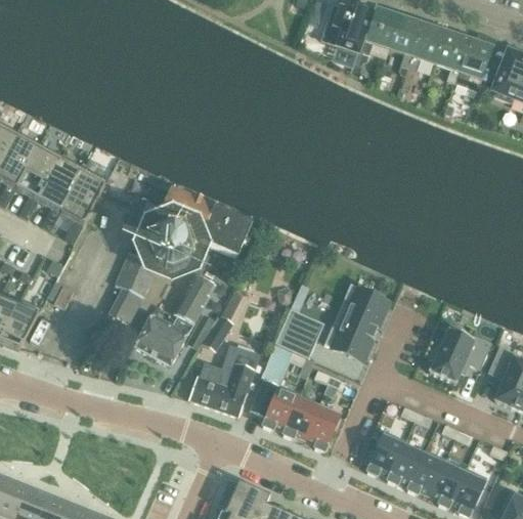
[(336,4),(323,40),(358,51),(361,52),(376,9),(377,6),(358,0),(355,0),(351,9),(336,4)]
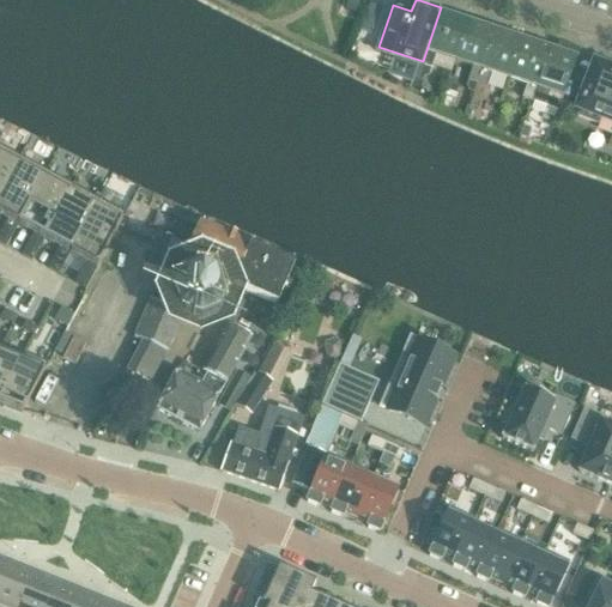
[(423,61),(431,65),(432,61),(436,50),(455,56),(467,18),(440,10),(423,61)]
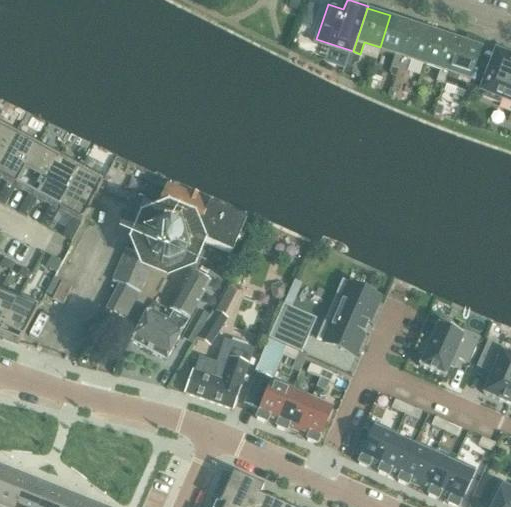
[(390,15),(380,47),(395,52),(391,64),(392,64),(391,69),(392,73),(396,74),(396,73),(399,66),(413,23),(390,15)]
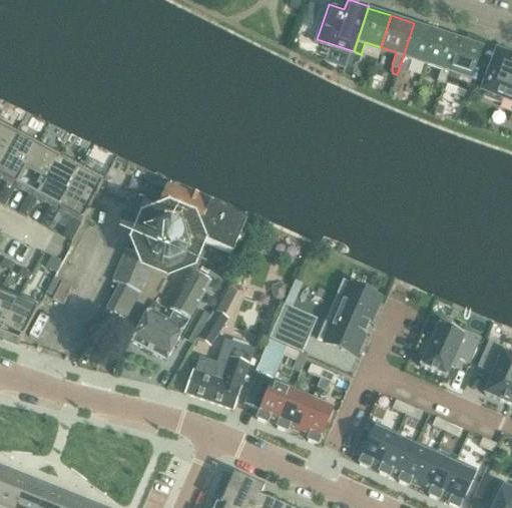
[(400,66),(397,73),(404,75),(406,69),(407,69),(411,58),(426,62),(437,30),(414,23),(400,66)]
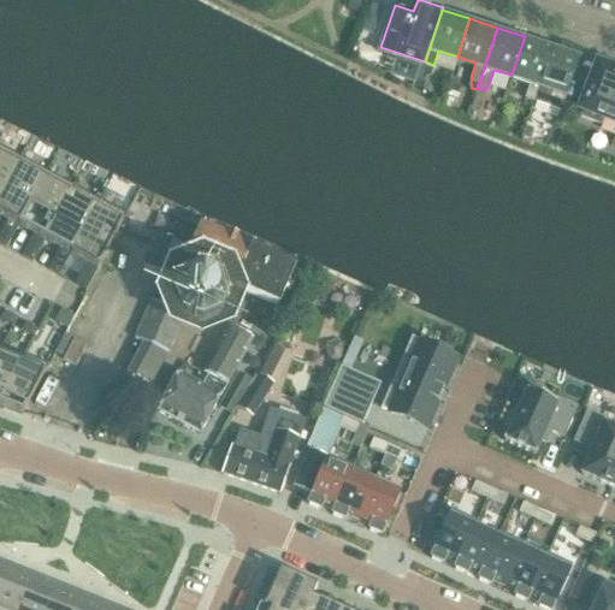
[(525,36),(512,75),(530,81),(525,95),(534,98),(551,45),(525,36)]
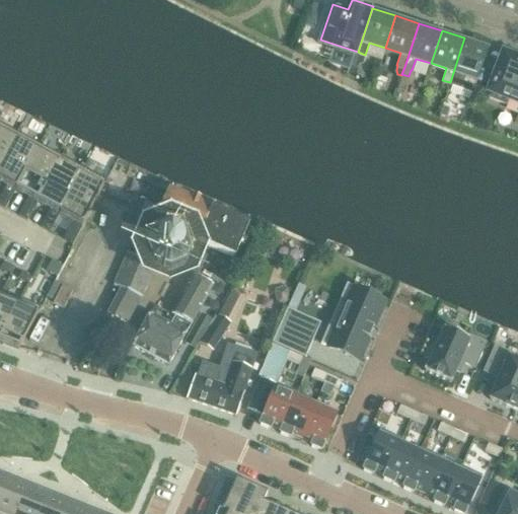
[(464,38),(450,82),(473,90),(476,79),(488,46),(464,38)]
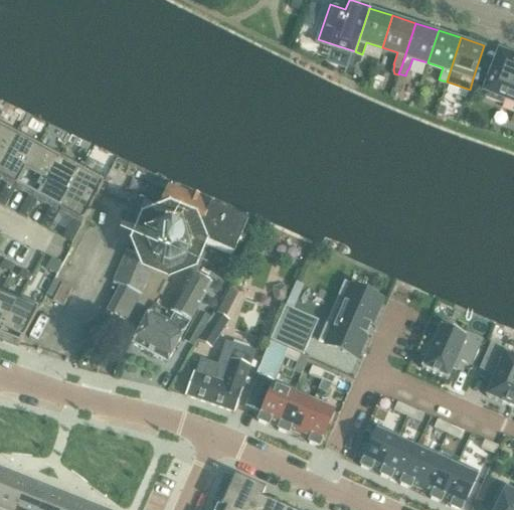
[(513,56),(512,56),(510,52),(505,51),(502,52),(498,51),(484,90),(487,91),(485,95),(502,102),(504,97),(513,101),(513,56)]
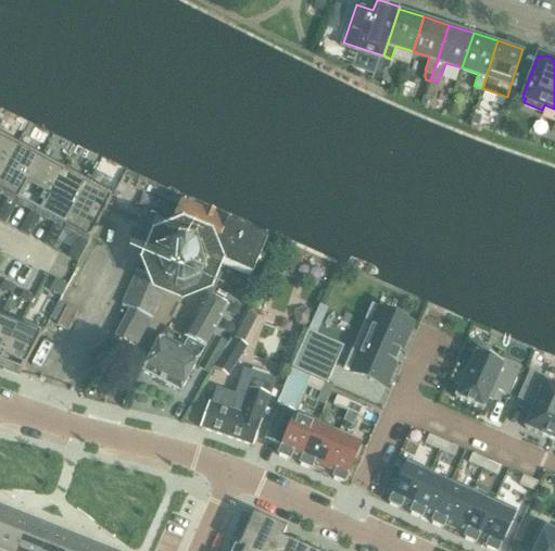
[(371,75),(371,77),(378,80),(385,67),(377,64),(373,76),(371,75)]
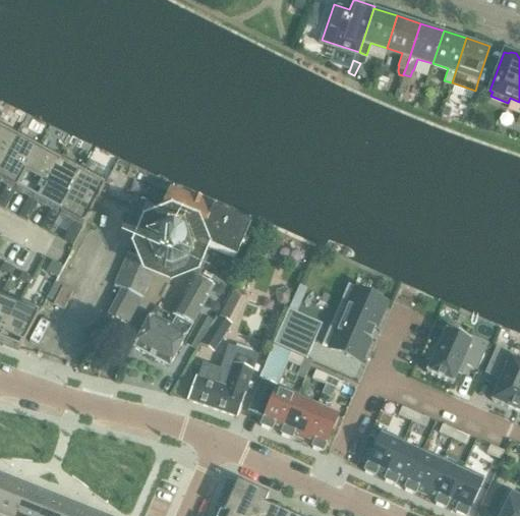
[(445,105),(443,112),(448,114),(451,107),(445,105)]
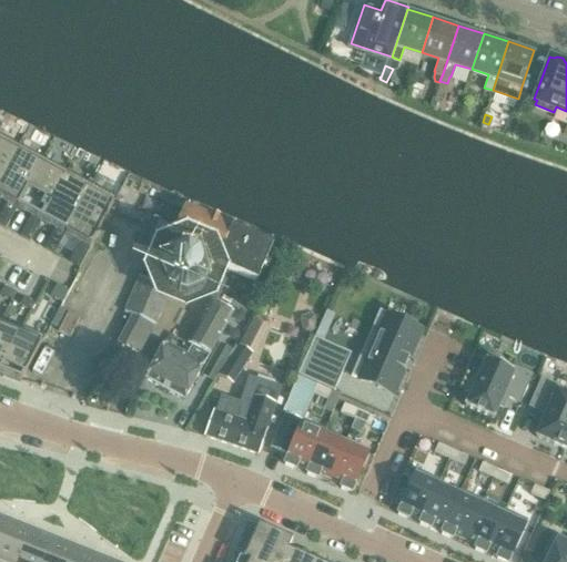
[(0,176),(19,142),(0,131),(0,176)]
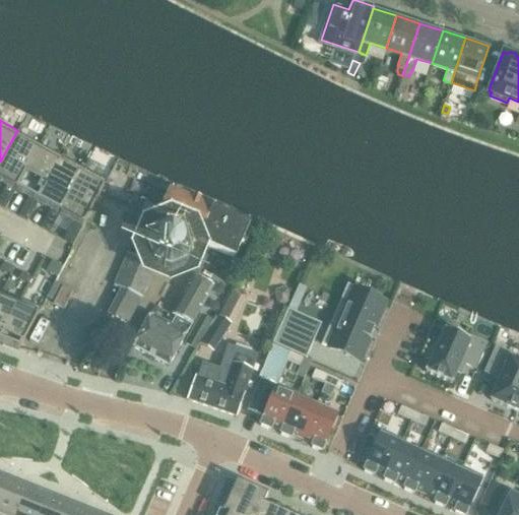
[(15,187),(40,141),(17,130),(0,162),(0,178),(7,183),(0,194),(0,201),(5,205),(15,187)]
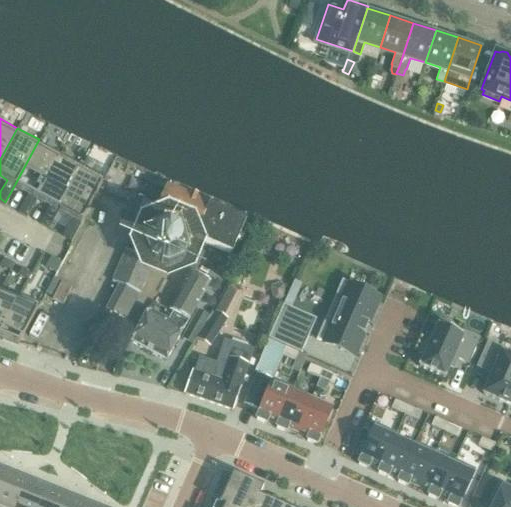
[(15,184),(29,192),(19,209),(27,214),(37,196),(61,151),(39,139),(15,184)]
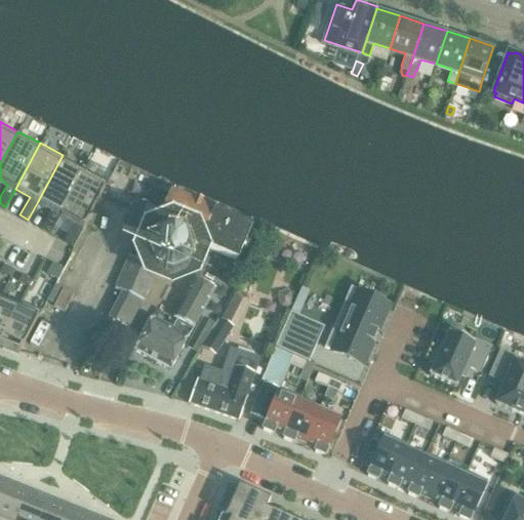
[(50,232),(59,213),(85,167),(63,155),(38,201),(51,208),(42,227),(50,232)]
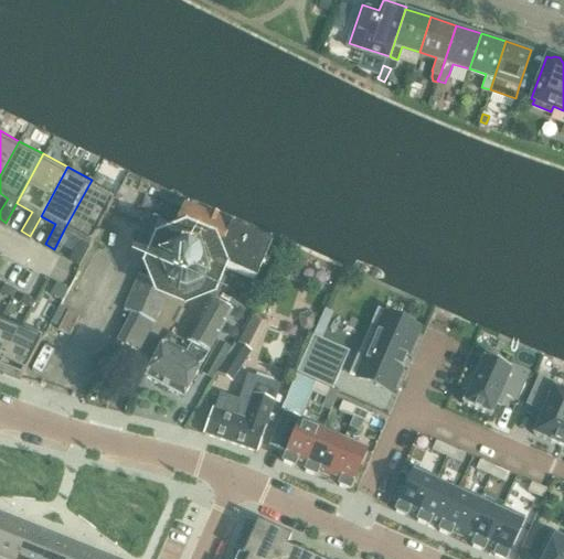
[(92,180),(64,229),(80,237),(68,257),(80,262),(116,193),(92,180)]
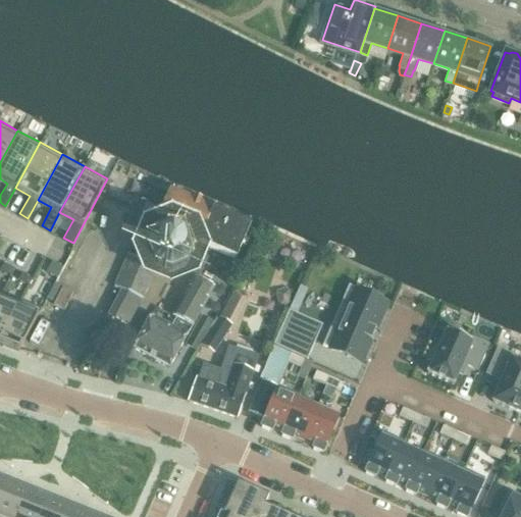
[(154,188),(148,200),(161,206),(158,214),(169,219),(187,227),(194,242),(198,240),(236,256),(251,222),(213,206),(213,205),(170,187),(167,193),(154,188)]
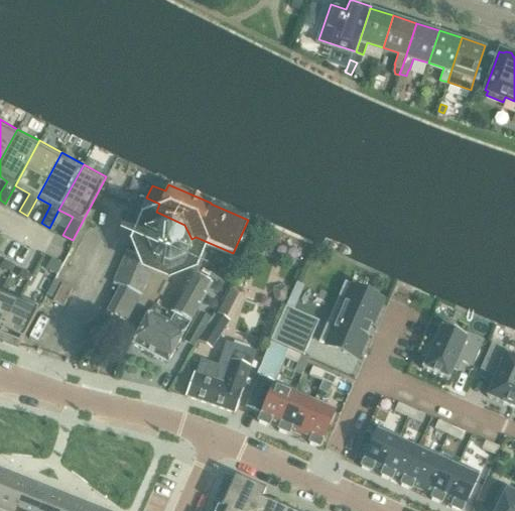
[(151,223),(143,241),(150,258),(167,266),(185,259),(192,242),(191,239),(184,225),(167,217),(151,223)]
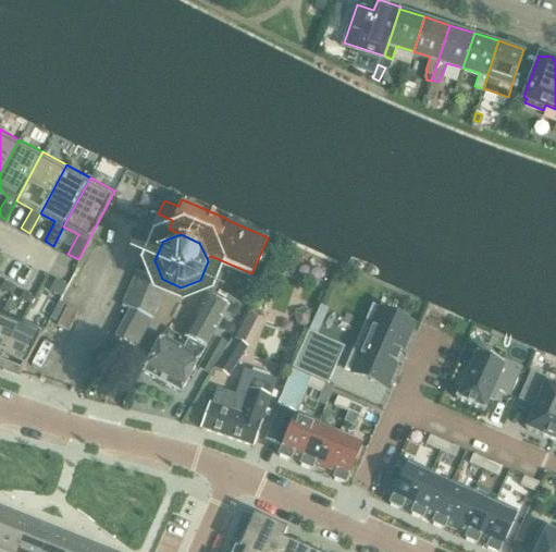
[(168,282),(135,268),(122,303),(131,306),(115,334),(136,345),(151,316),(168,282)]
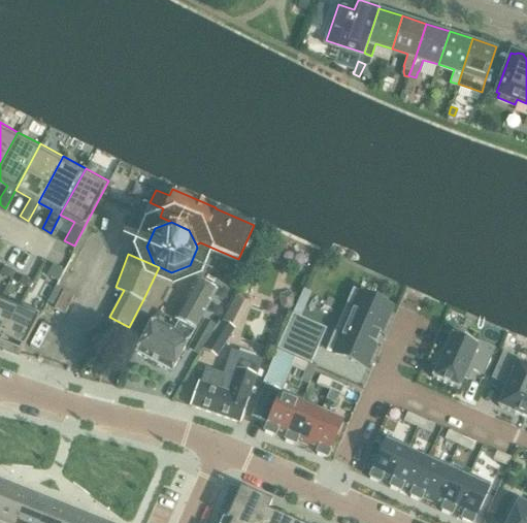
[(50,268),(60,274),(64,267),(53,262),(50,268)]
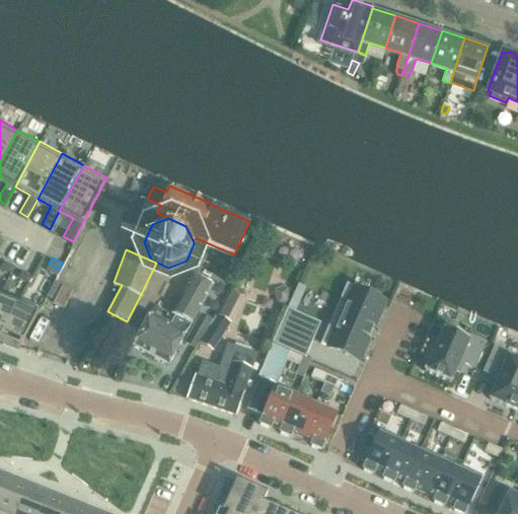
[(0,266),(11,272),(14,265),(4,259),(0,266)]
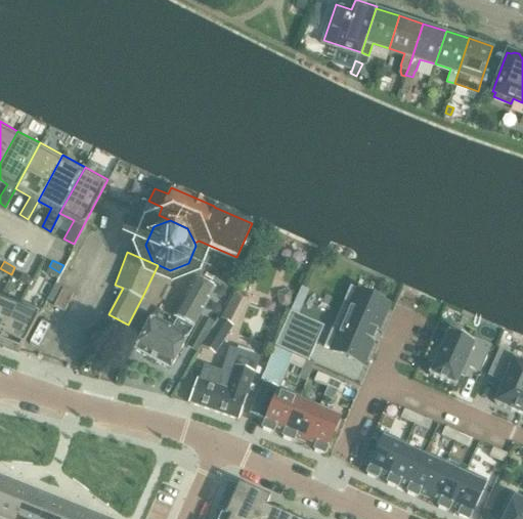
[(18,277),(30,284),(33,277),(23,271),(18,277)]
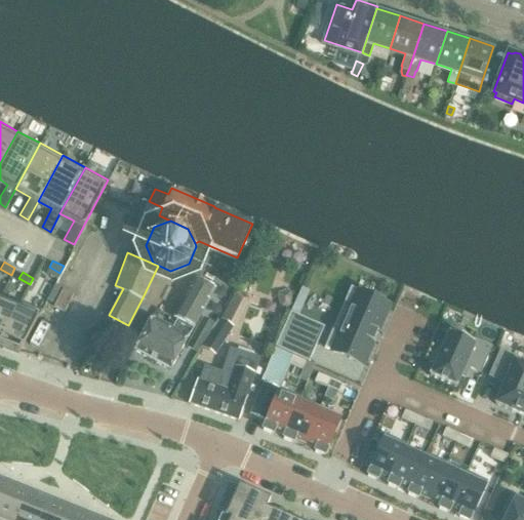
[(135,349),(135,348),(149,355),(149,356),(156,360),(156,359),(169,366),(169,367),(170,367),(188,333),(215,284),(195,274),(173,314),(177,316),(172,325),(152,314),(133,348),(135,349)]
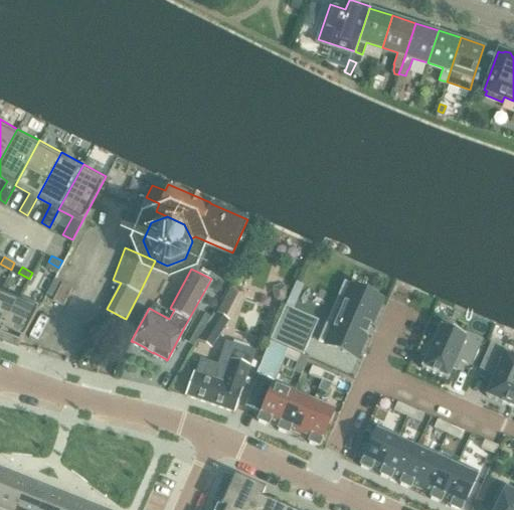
[(326,321),(319,338),(325,341),(346,350),(355,354),(365,332),(366,333),(366,332),(365,331),(368,322),(370,323),(370,322),(369,322),(379,298),(370,294),(372,291),(344,279),(336,297),(334,303),(333,304),(329,314),(328,316),(326,321)]
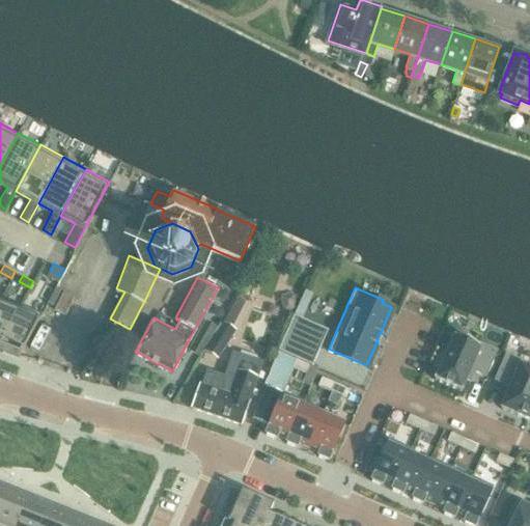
[(55,306),(65,311),(75,294),(63,288),(55,306)]
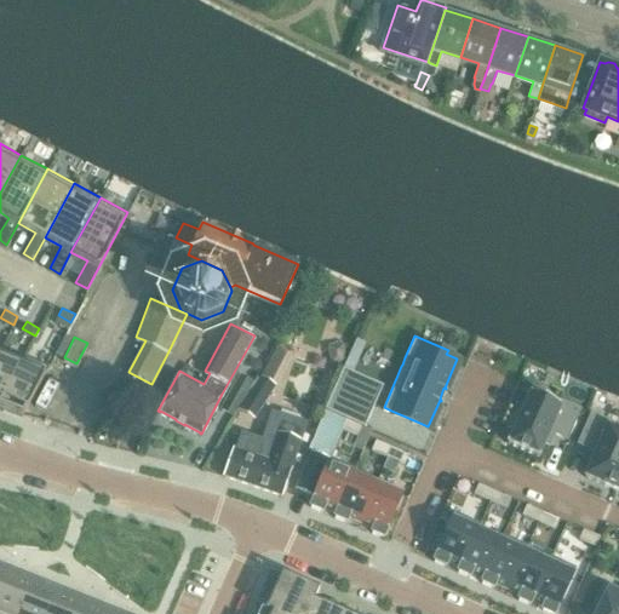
[(333,363),(344,362),(342,343),(330,344),(333,363)]
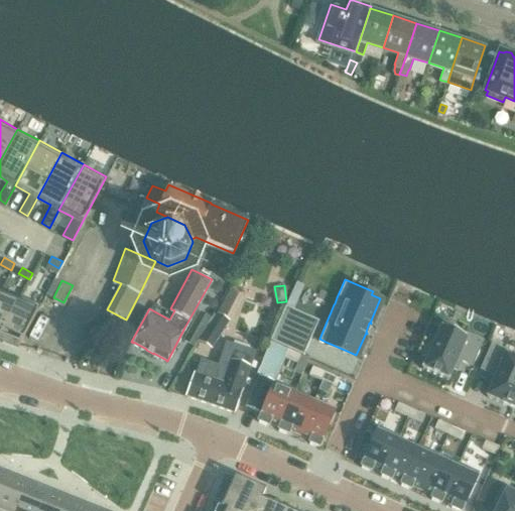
[(2,287),(0,289),(0,333),(21,294),(2,287)]
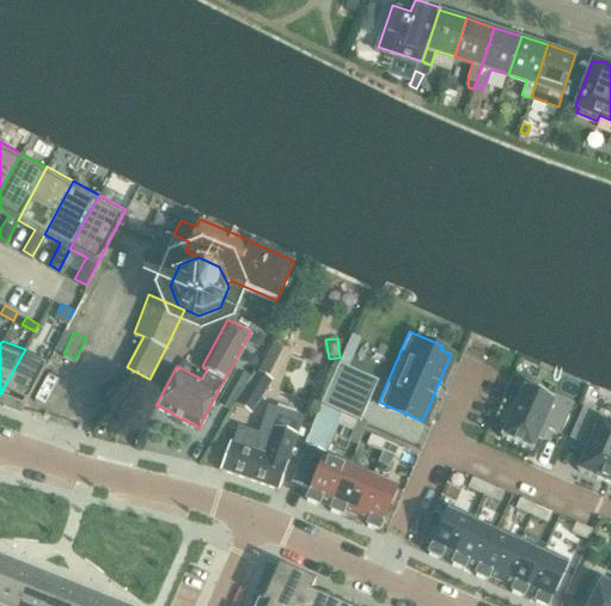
[(0,399),(22,409),(49,359),(25,349),(0,395),(0,399)]
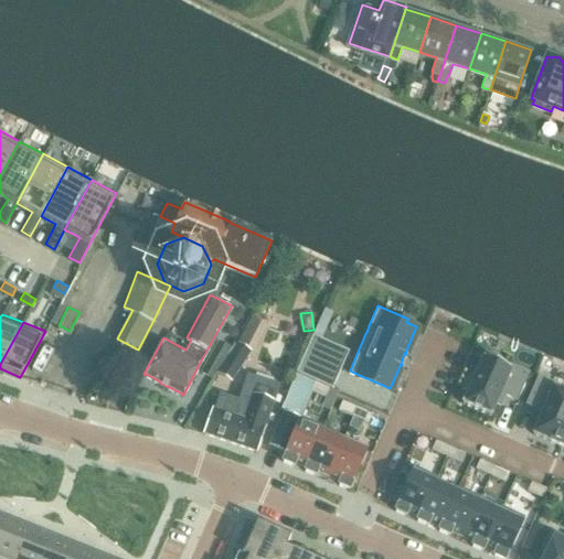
[(331,385),(332,386),(334,383),(341,365),(349,348),(347,347),(323,337),(321,336),(314,333),(314,332),(296,369),(316,378),(331,385)]
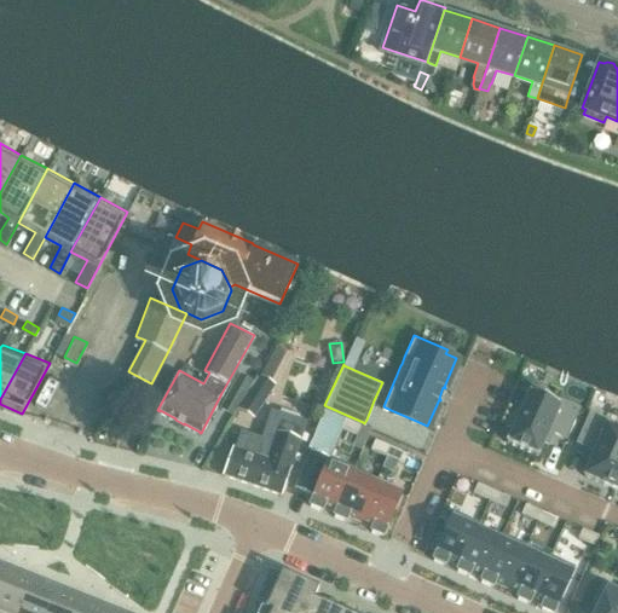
[(253,379),(240,371),(220,405),(234,412),(253,379)]
